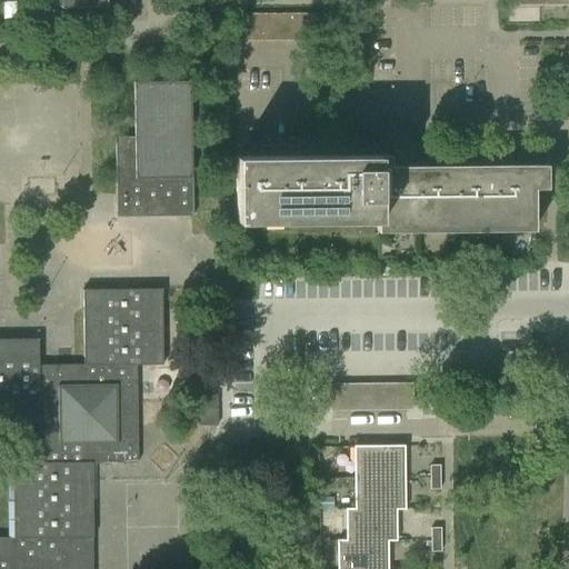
[(105,8),(105,0),(58,0),(58,8),(59,8),(59,21),(87,21),(87,8),(105,8)]
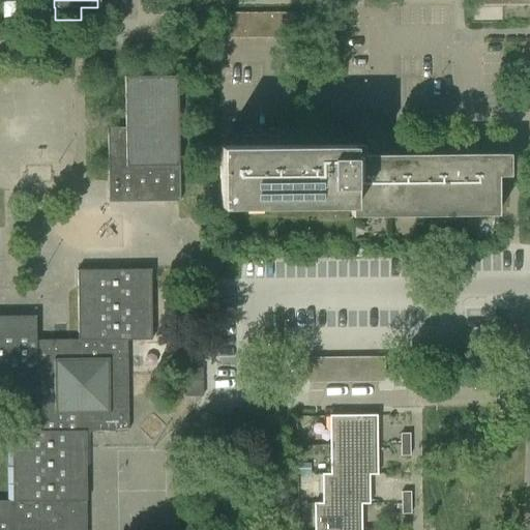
[(218,36),(233,36),(232,10),(218,10),(218,36)]
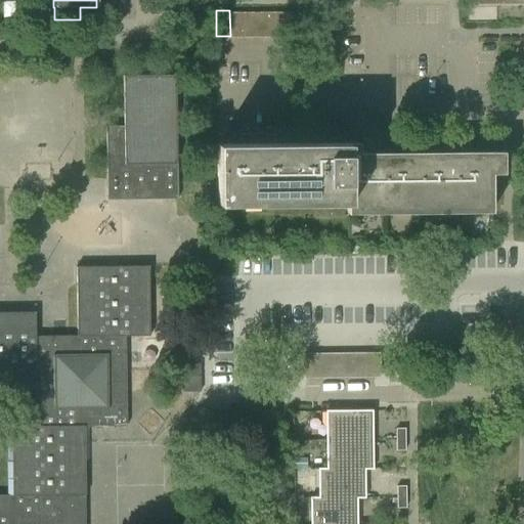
[(243,36),(243,10),(229,10),(230,36),(243,36)]
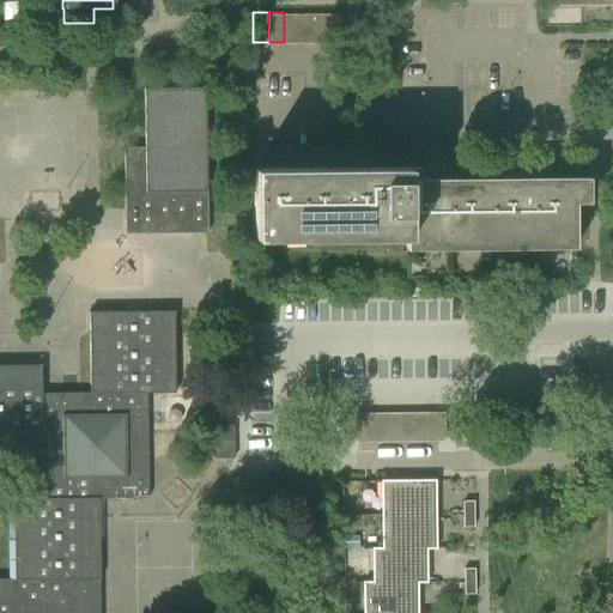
[(298,42),(297,12),(284,12),(284,42),(298,42)]
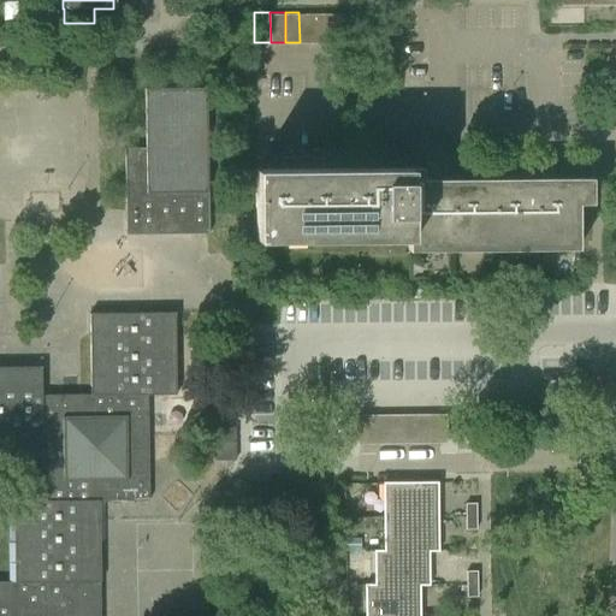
[(298,12),(300,42),(314,42),(314,12),(298,12)]
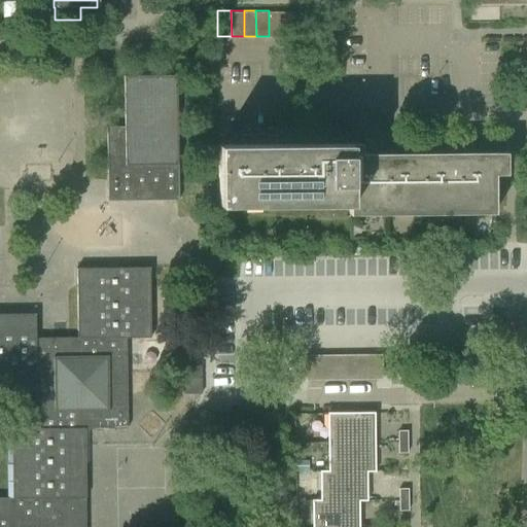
[(269,10),(269,36),(280,36),(280,10),(269,10)]
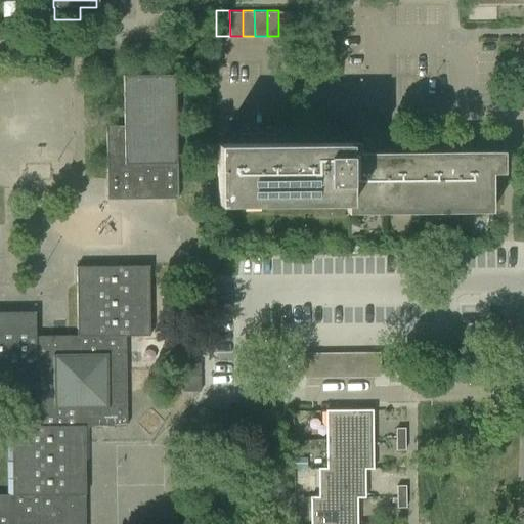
[(292,10),(278,10),(278,36),(292,36),(292,10)]
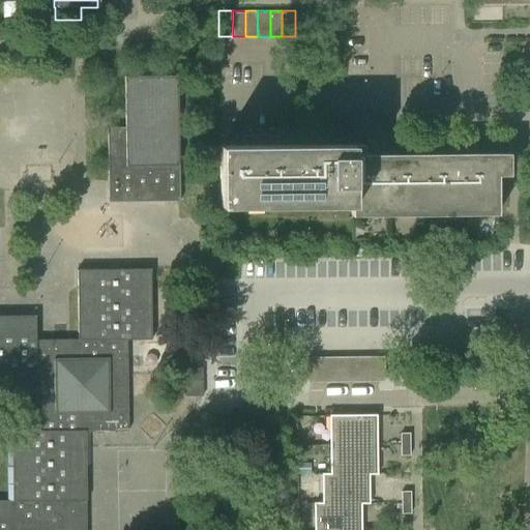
[(177,201),(180,201),(179,183),(179,162),(177,162),(176,76),(124,77),(125,121),(125,124),(125,128),(108,128),(108,182),(109,202),(177,201)]
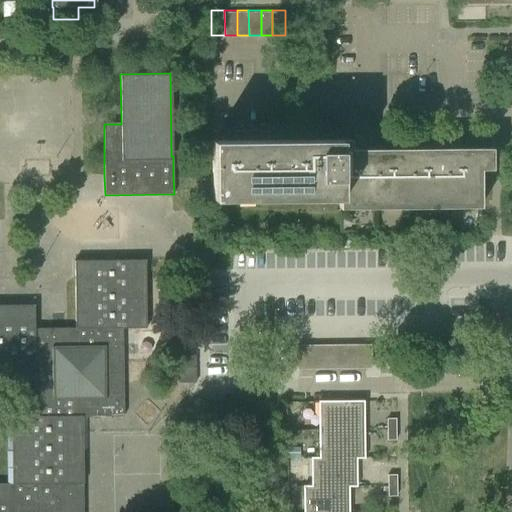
[(388,147),(388,137),(359,138),(359,147),(388,147)]
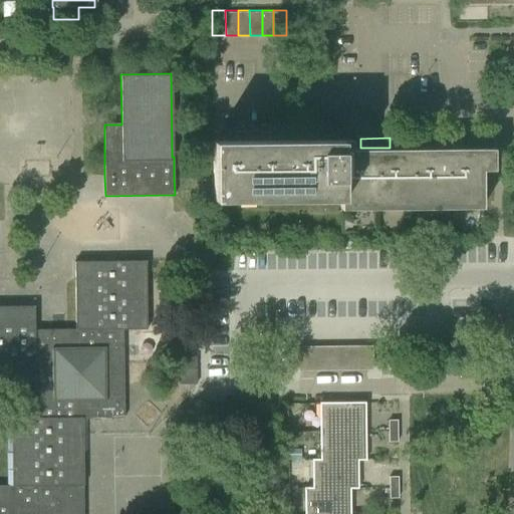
[(482,209),(482,171),(493,171),(492,149),(350,151),(350,141),(213,142),(213,178),(214,201),(341,200),(341,210),(482,209)]
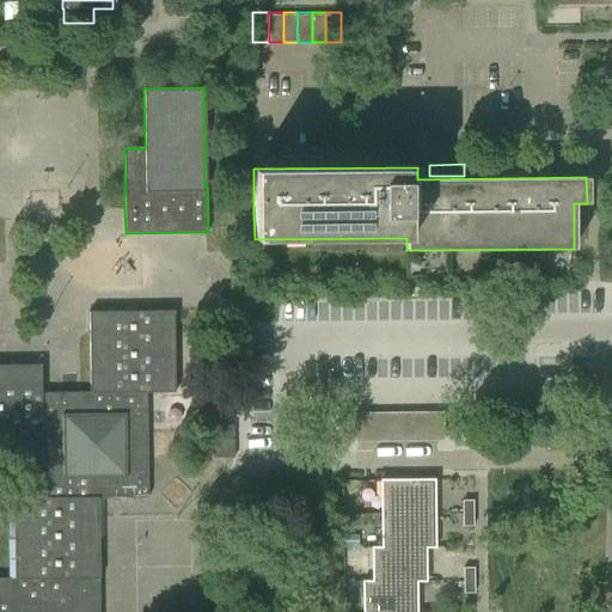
[(41,365),(0,365),(0,450),(41,450),(41,497),(13,497),(13,579),(0,577),(0,611),(99,611),(99,518),(98,499),(147,499),(147,460),(147,433),(147,393),(175,393),(175,332),(175,311),(90,312),(90,330),(90,392),(79,392),(41,392),(41,365)]
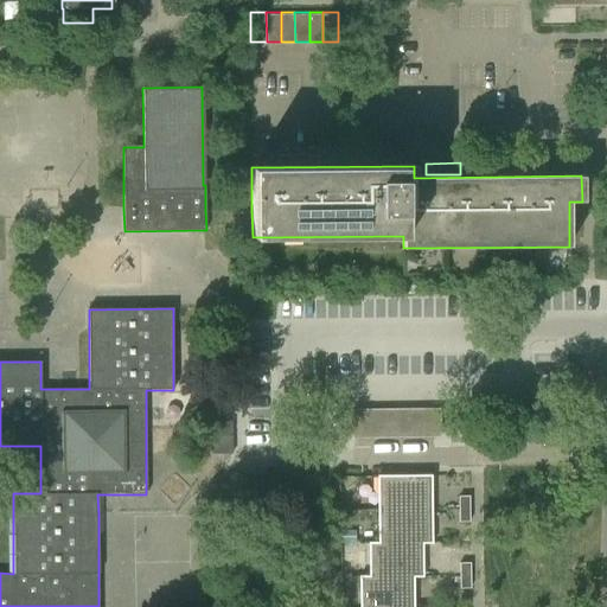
[(411,409),(411,438),(426,438),(426,408),(411,409)]
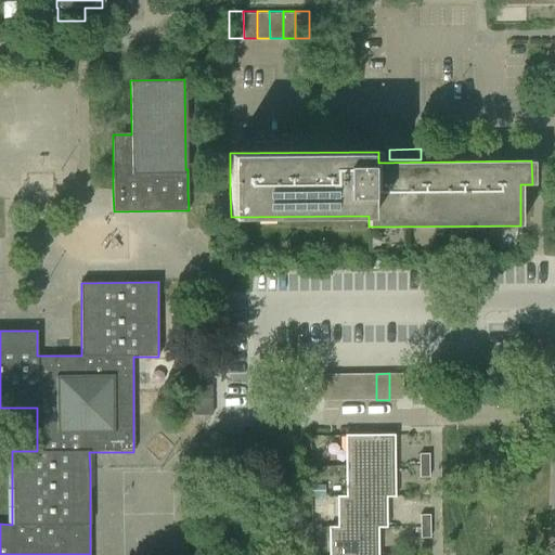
[(402,373),(389,373),(389,400),(403,399),(402,373)]
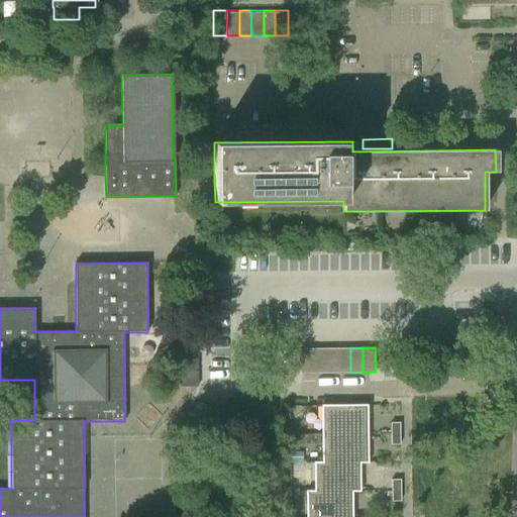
[(314,349),(314,374),(326,373),(326,348),(314,349)]
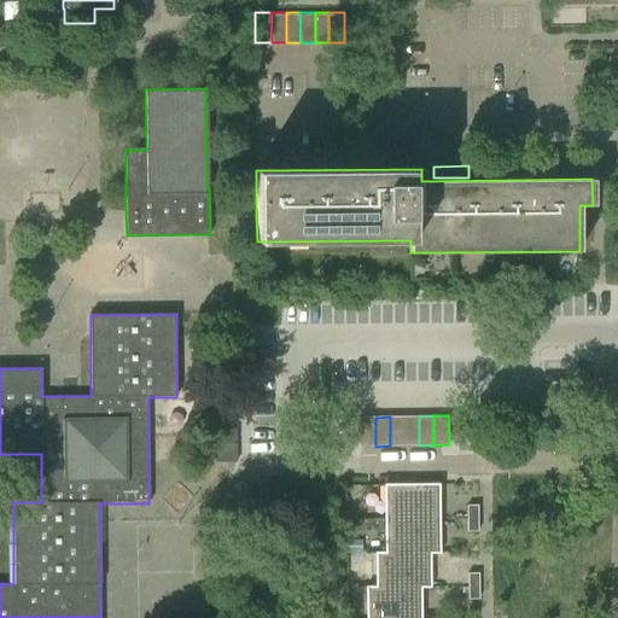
[(390,417),(390,445),(406,445),(404,417),(390,417)]
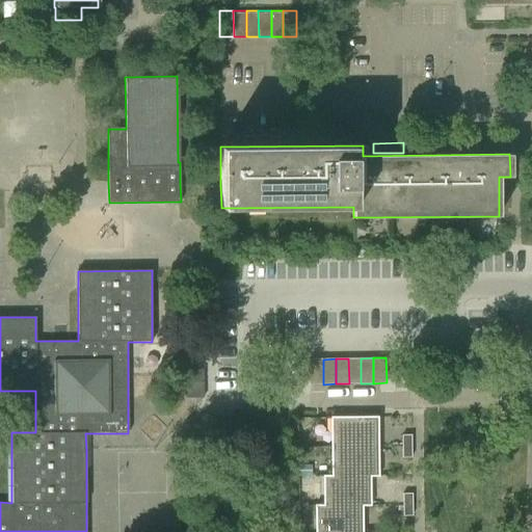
[(348,358),(349,383),(361,383),(361,358),(348,358)]
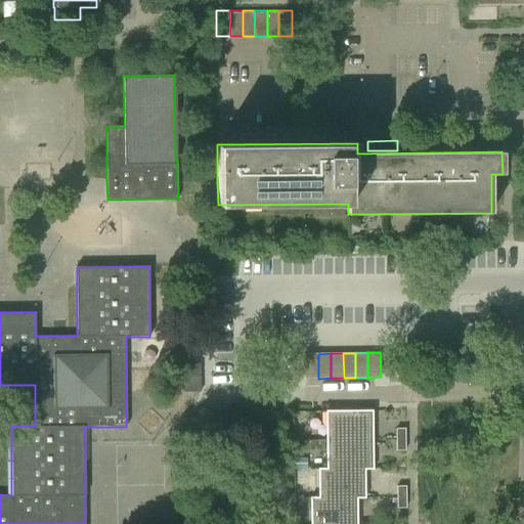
[(306,379),(318,379),(318,354),(305,354),(306,379)]
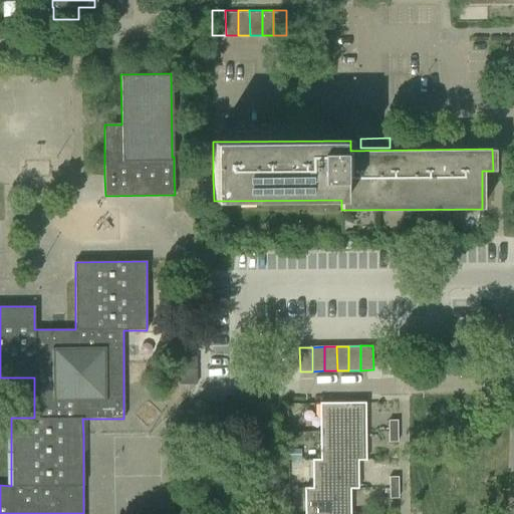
[(179,384),(197,384),(196,357),(178,358),(178,363),(179,384)]
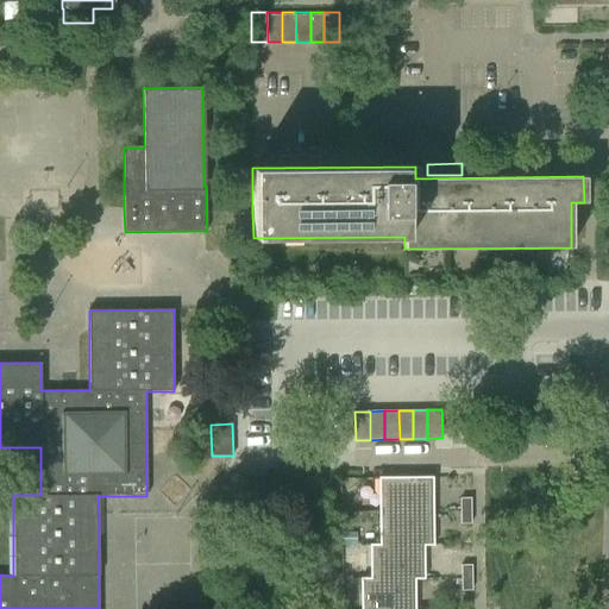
[(381,477),(382,513),(435,512),(434,477),(381,477)]
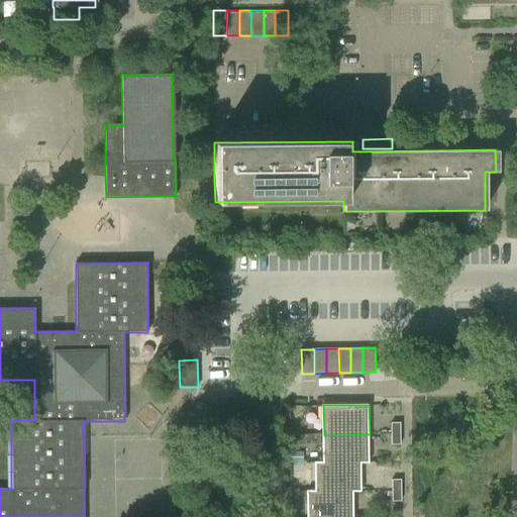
[(390,434),(399,434),(399,423),(390,423),(390,434)]
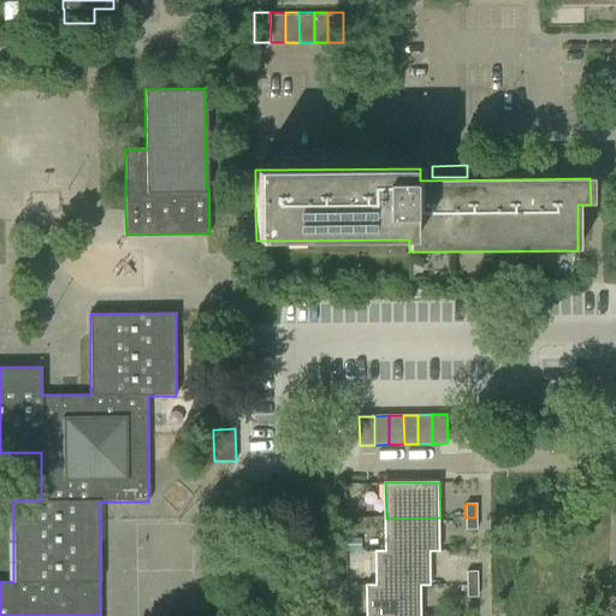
[(440,517),(386,519),(386,554),(431,552),(440,552),(440,517)]
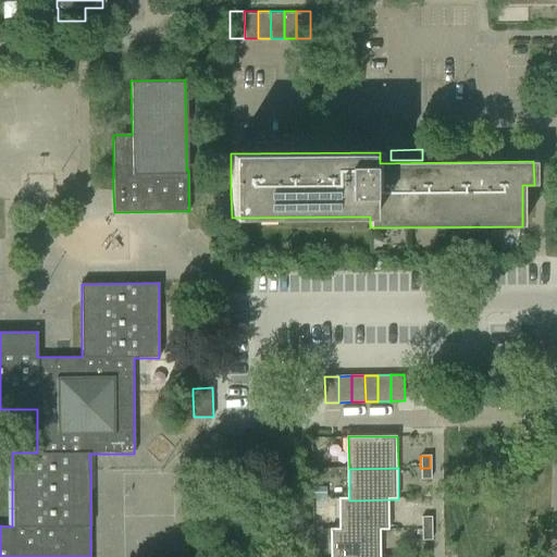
[(431,480),(430,468),(420,468),(420,480),(431,480)]
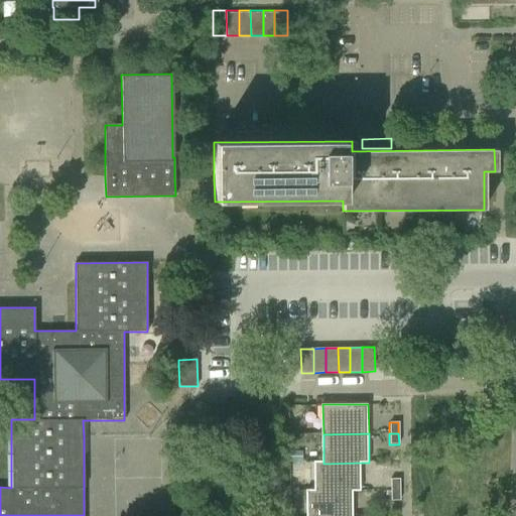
[(361,463),(324,464),(315,464),(316,491),(354,491),(362,490),(361,463)]
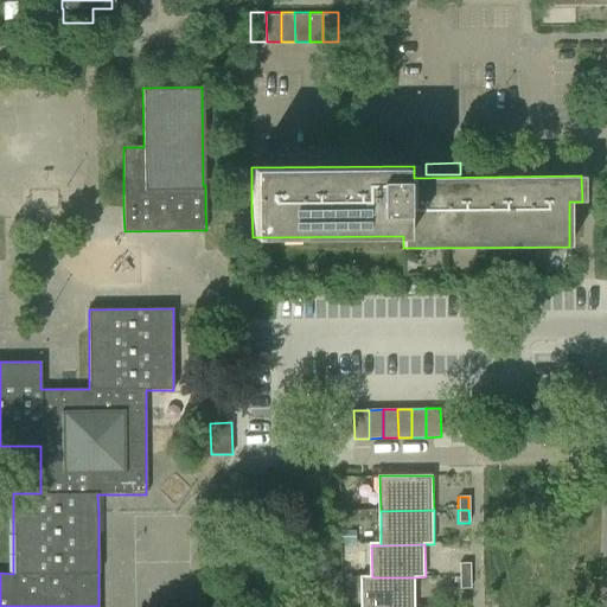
[(459,576),(470,576),(470,564),(459,564),(459,576)]
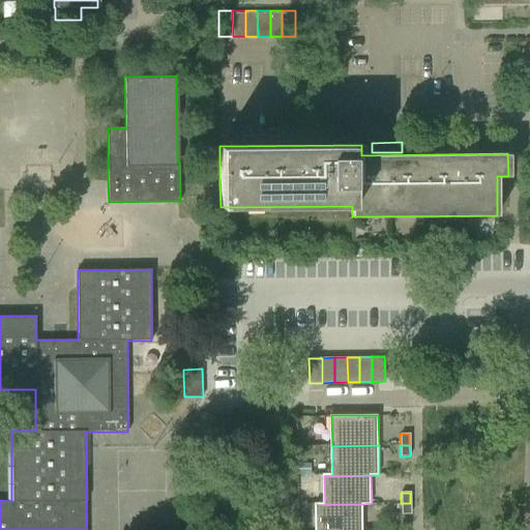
[(410,514),(410,503),(401,503),(401,514),(410,514)]
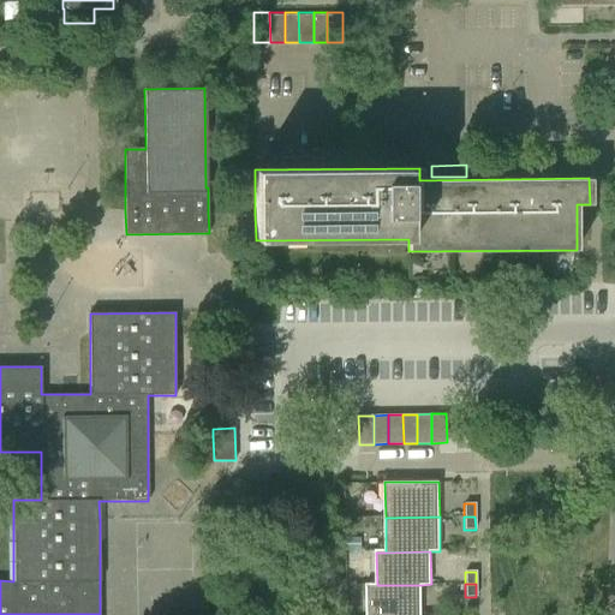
[(422,614),(422,585),(377,585),(368,585),(368,614),(422,614)]
